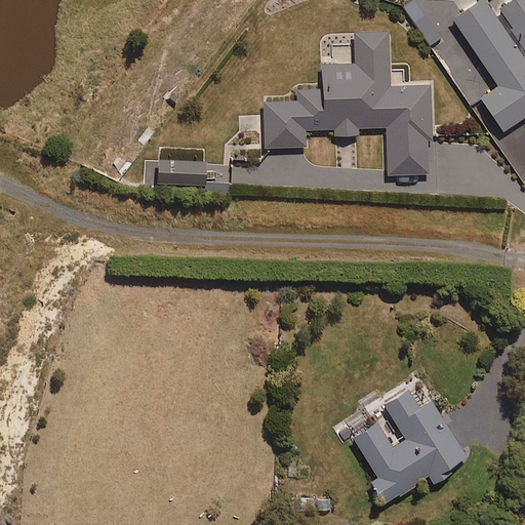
[(412,24),(423,16),(413,0),(411,0),(401,6),(412,24)]
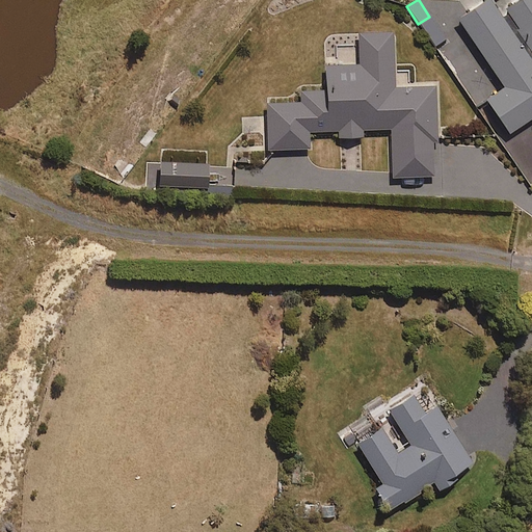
[(507,133),(531,115),(531,0),(517,0),(499,14),(488,0),(486,0),(458,20),(504,86),(485,100),(507,133)]
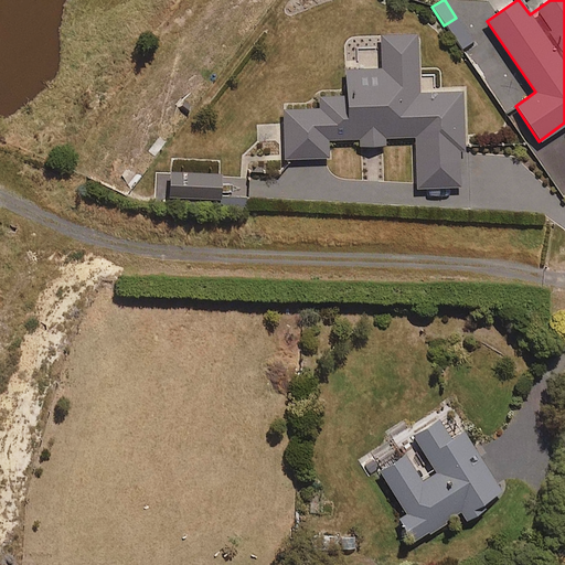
[(398,36),(345,36),(345,70),(345,96),(317,96),(317,108),(284,108),(284,160),(328,159),(328,140),(361,140),(361,148),(384,148),(384,138),(415,138),(416,188),(462,188),(462,94),(417,94),(417,35),(398,36)]
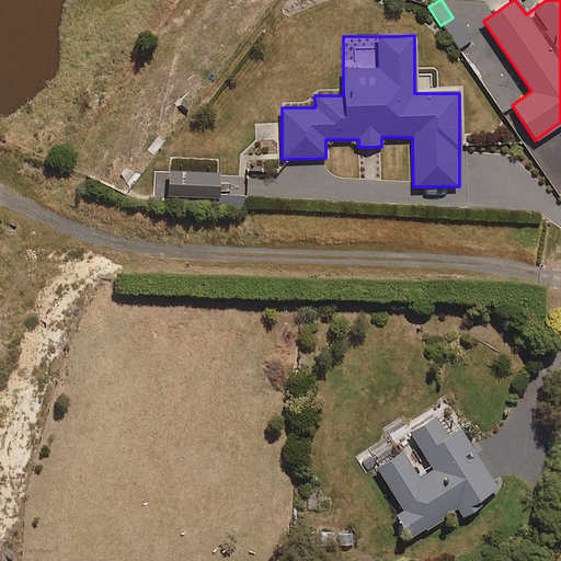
[(219,176),(219,170),(167,171),(167,205),(247,205),(247,176),(219,176)]
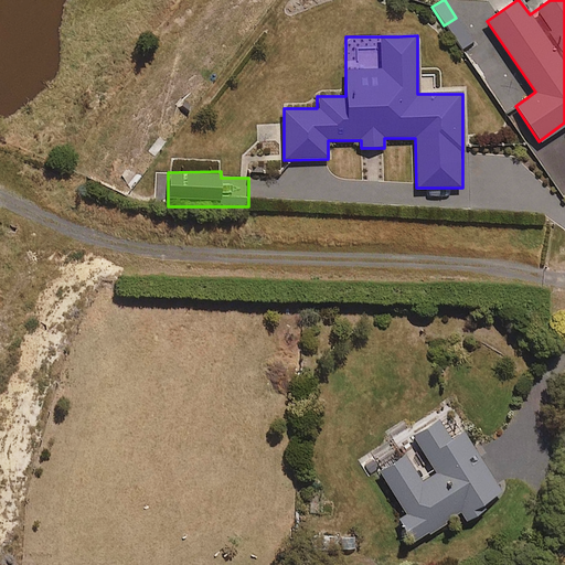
[(396,519),(411,544),(460,513),(467,523),(486,512),(482,507),(501,496),(464,432),(450,440),(439,422),(412,438),(435,475),(420,483),(405,457),(379,473),(403,514),(396,519)]
